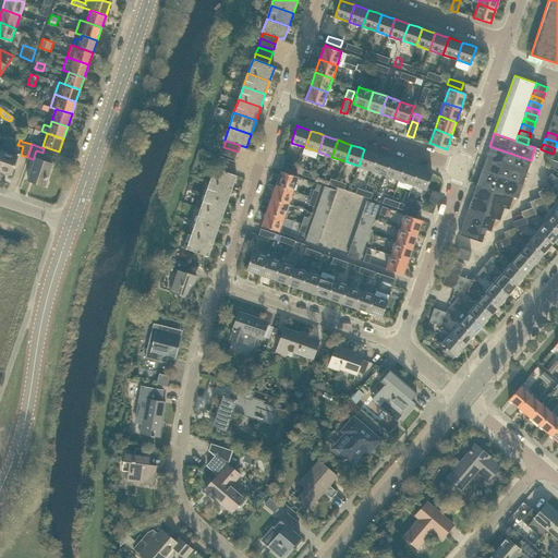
[(526,173),(531,160),(489,146),(485,159),(526,173)]
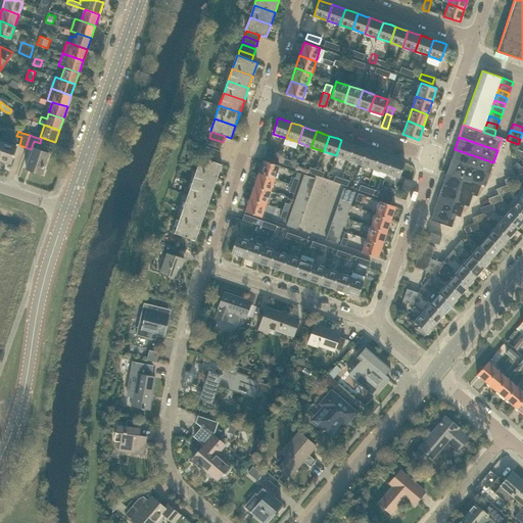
[(221,148),(223,142),(209,138),(207,144),(221,148)]
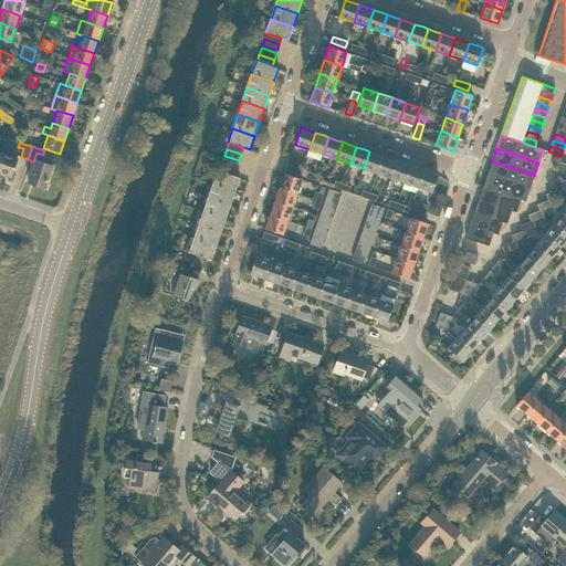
[(384,156),(378,155),(369,152),(364,168),(377,174),(384,156)]
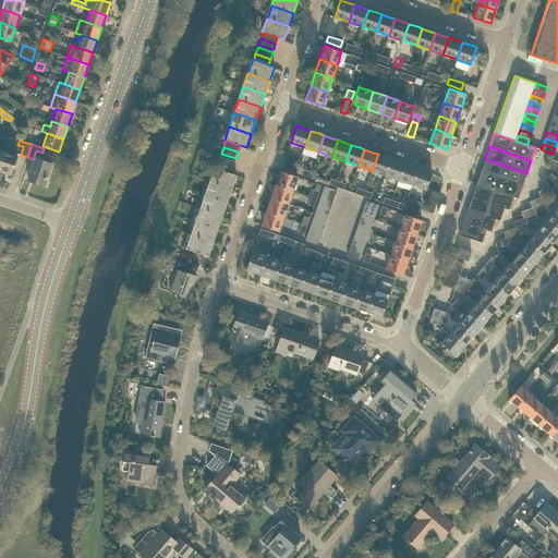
[(0,170),(11,174),(17,156),(2,150),(0,156),(0,170)]
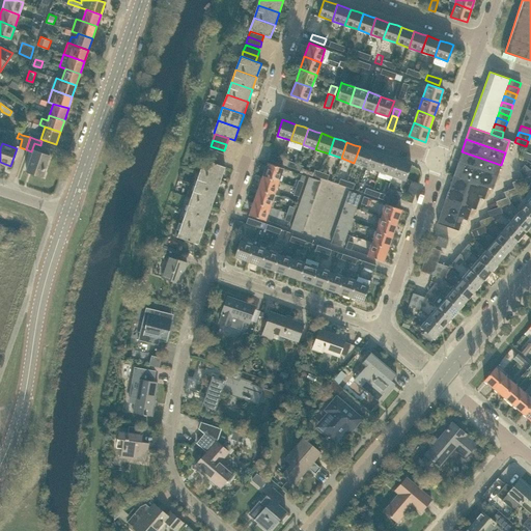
[(372,150),(368,149),(360,146),(354,163),(367,167),(372,150)]
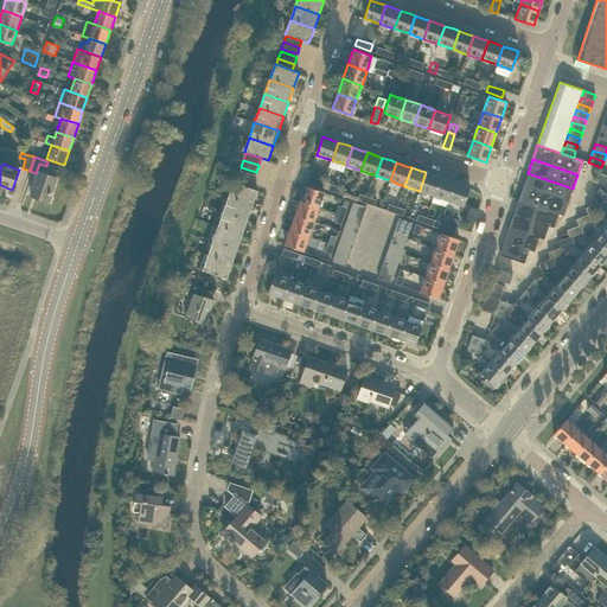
[(253,181),(255,176),(240,170),(237,177),(253,181)]
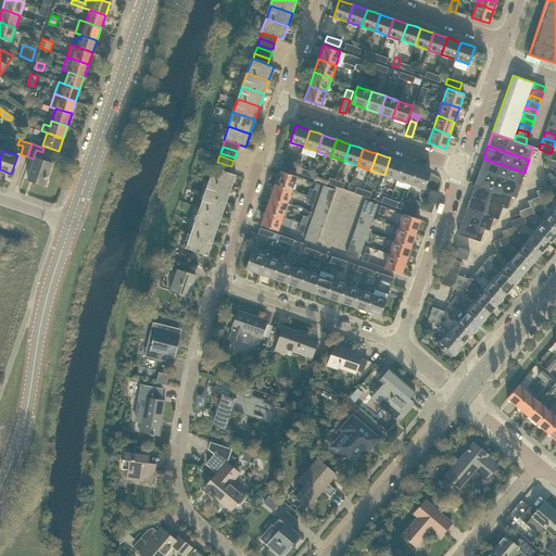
[(46,179),(52,163),(36,156),(27,179),(42,185),(45,178),(46,179)]
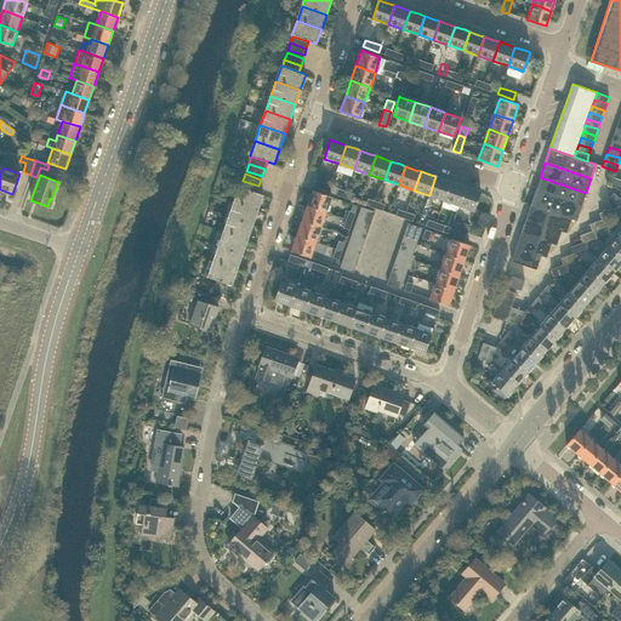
[(450,182),(445,180),(436,176),(429,195),(444,200),(450,182)]
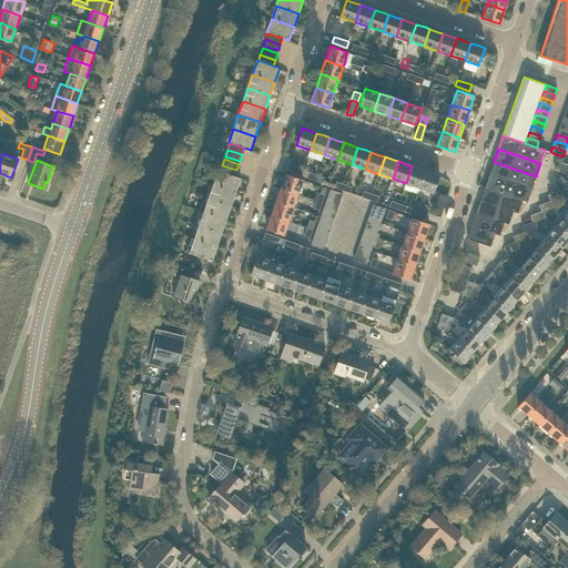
[(531,189),(536,176),(494,162),(489,174),(531,189)]
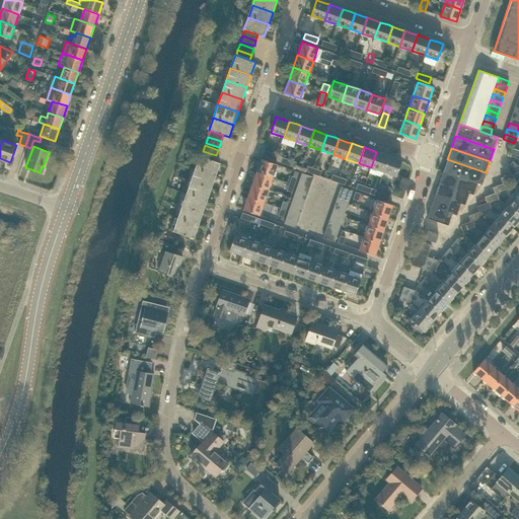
[(278,155),(265,150),(263,156),(276,160),(278,155)]
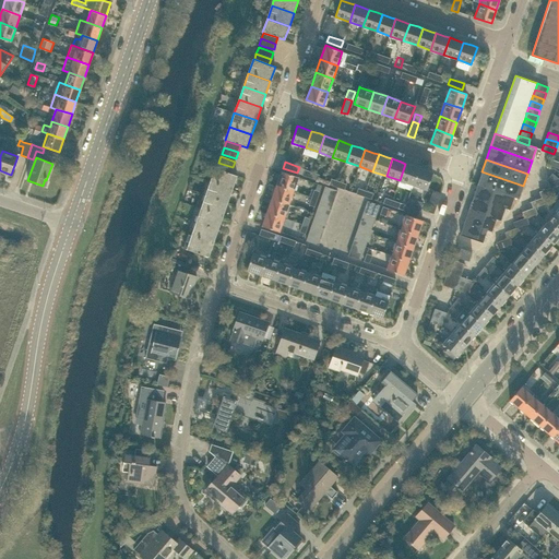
[(230,174),(233,167),(218,163),(216,168),(230,174)]
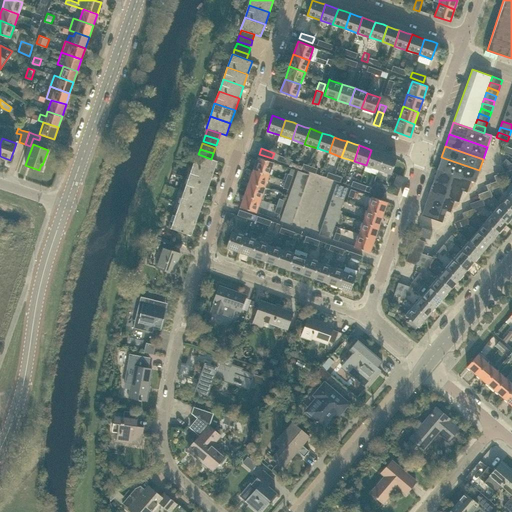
[(384,154),(379,152),(371,150),(366,165),(378,169),(384,154)]
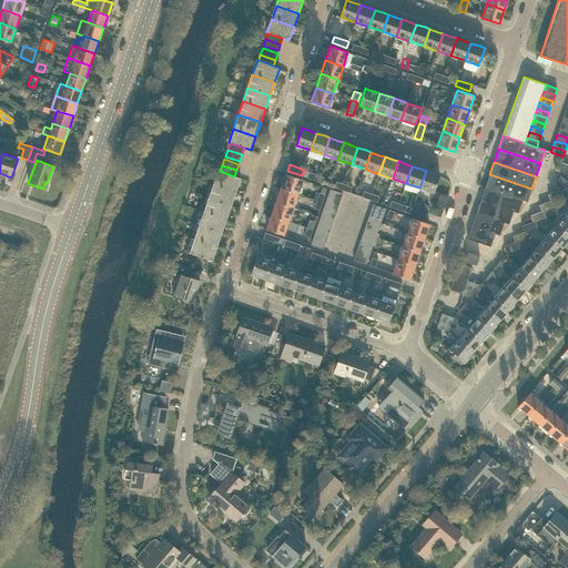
[(234,176),(220,171),(219,171),(213,184),(236,192),(241,179),(234,176)]
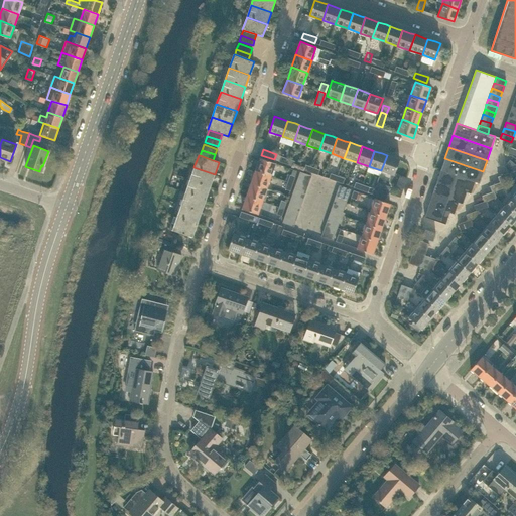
[(399,159),(395,158),(387,155),(381,170),(394,175),(399,159)]
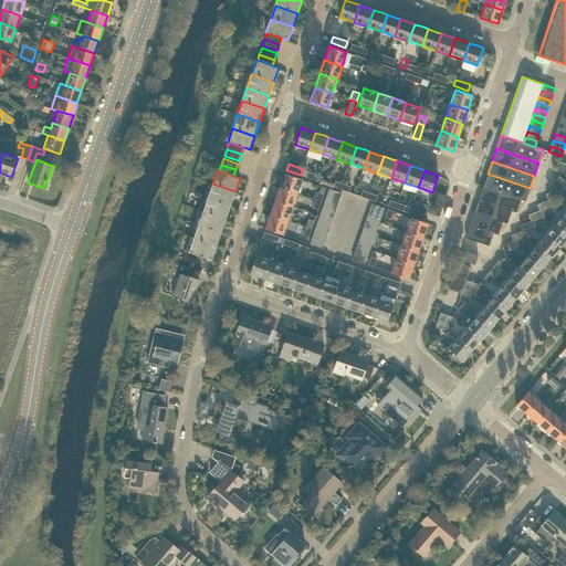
[(297,194),(302,179),(285,174),(280,187),(297,194)]
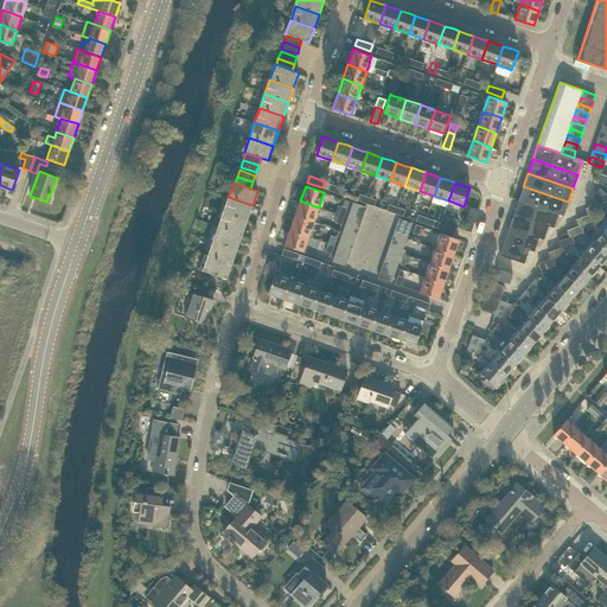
[(563,216),(568,202),(523,186),(518,200),(563,216)]
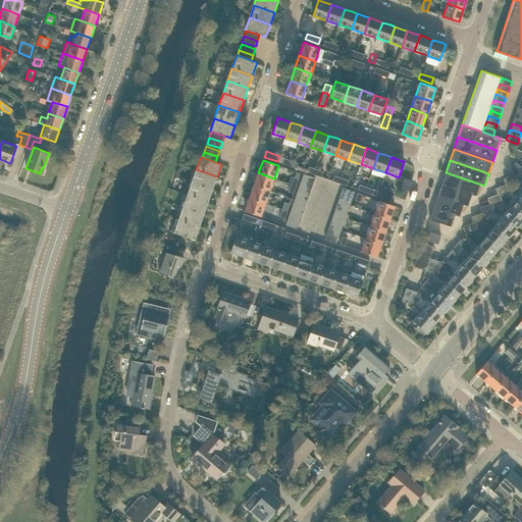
[(516,174),(521,171),(521,166),(516,162),(511,167),(511,168),(514,175),(516,174)]
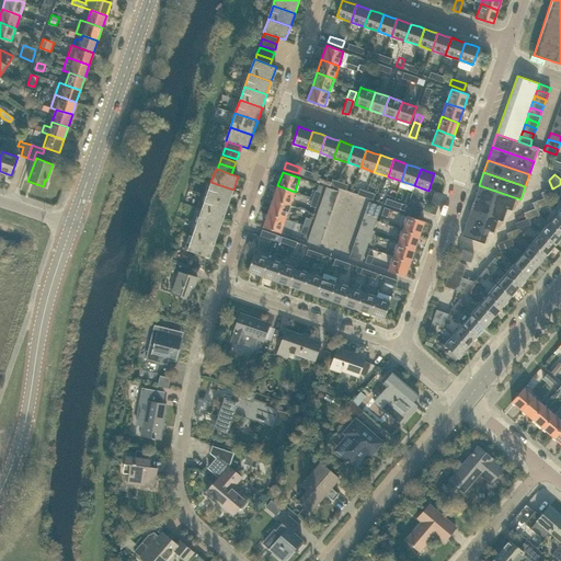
[(228,204),(233,190),(210,182),(206,196),(228,204)]
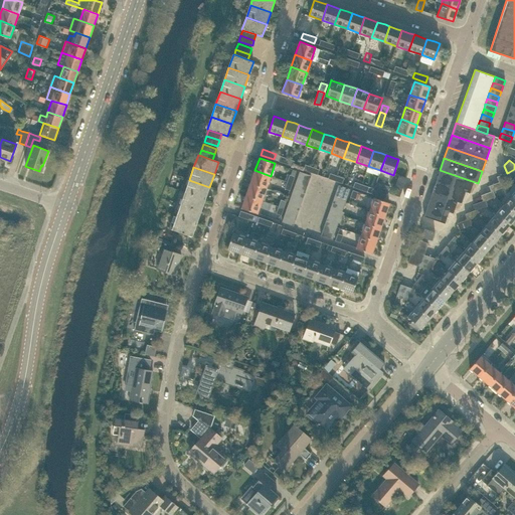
[(266,188),(271,176),(254,170),(250,183),(266,188)]
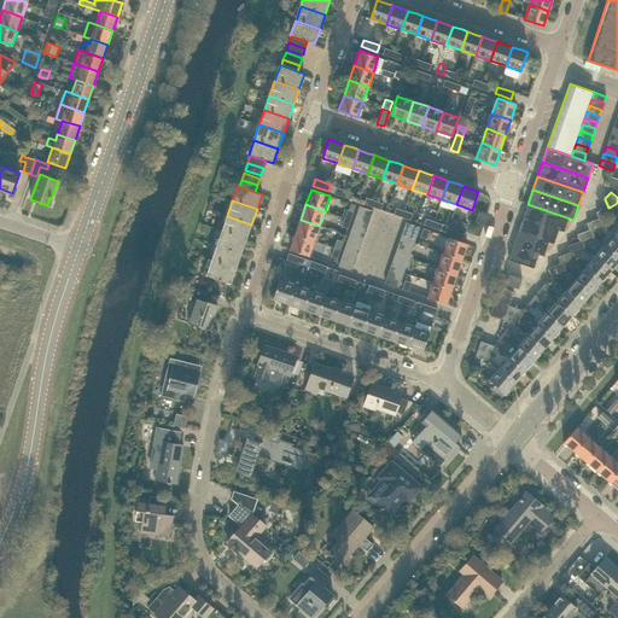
[(573,220),(528,204),(523,217),(559,231),(564,232),(569,219),(573,220)]
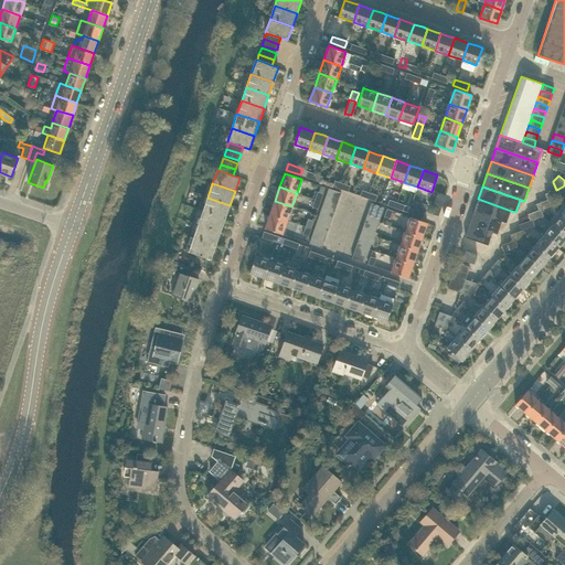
[(339,199),(341,192),(329,188),(327,194),(339,199)]
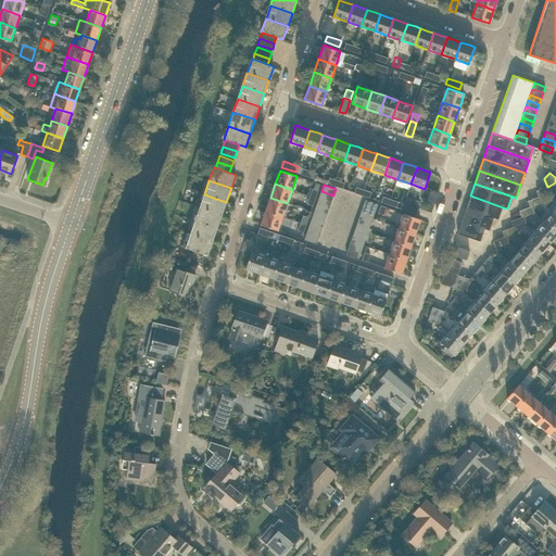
[(541,196),(552,192),(550,186),(547,187),(536,190),(539,197),(541,196)]
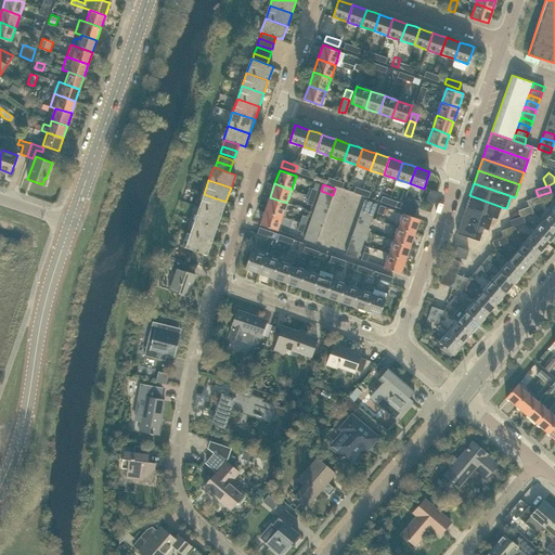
[(331,202),(333,195),(321,191),(319,197),(331,202)]
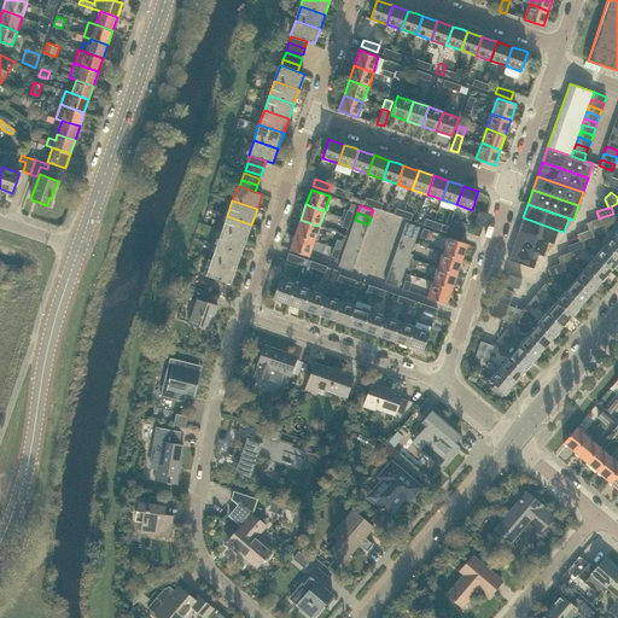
[(246,239),(251,225),(227,216),(222,231),(246,239)]
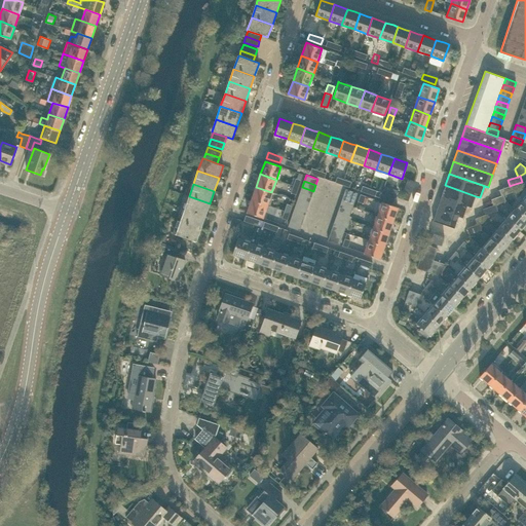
[(472,208),(476,196),(445,185),(441,197),(467,207),(472,208)]
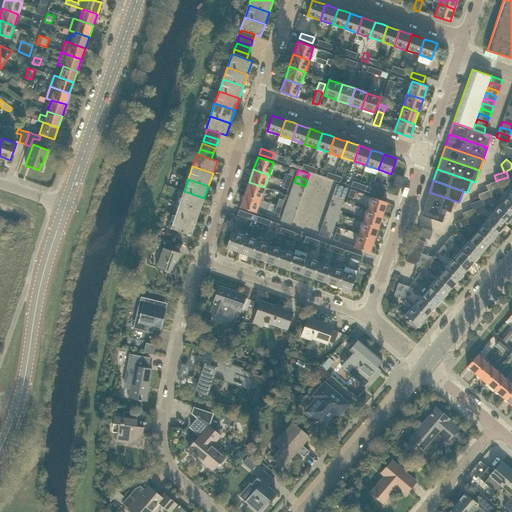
[(488,190),(490,190),(500,186),(498,180),(496,181),(486,185),(488,190)]
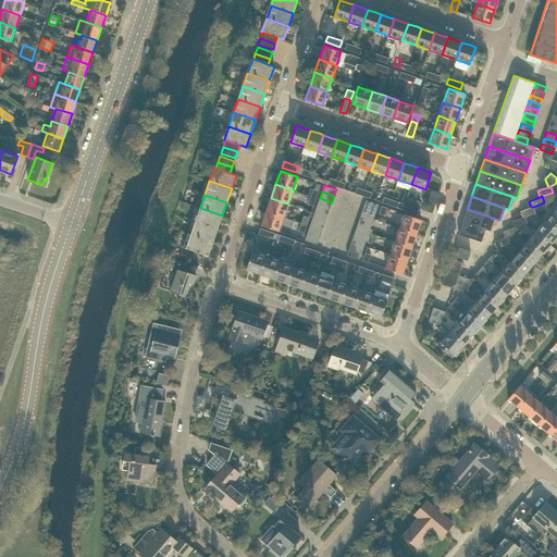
[(283,217),(287,203),(271,198),(267,211),(283,217)]
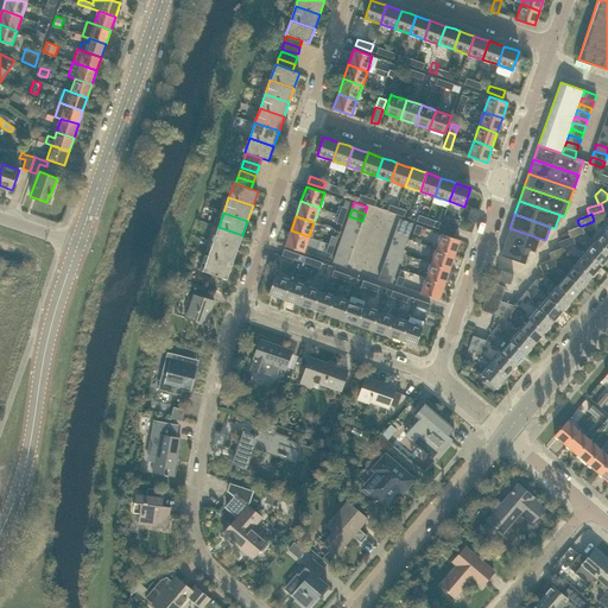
[(360,227),(362,221),(349,216),(347,222),(360,227)]
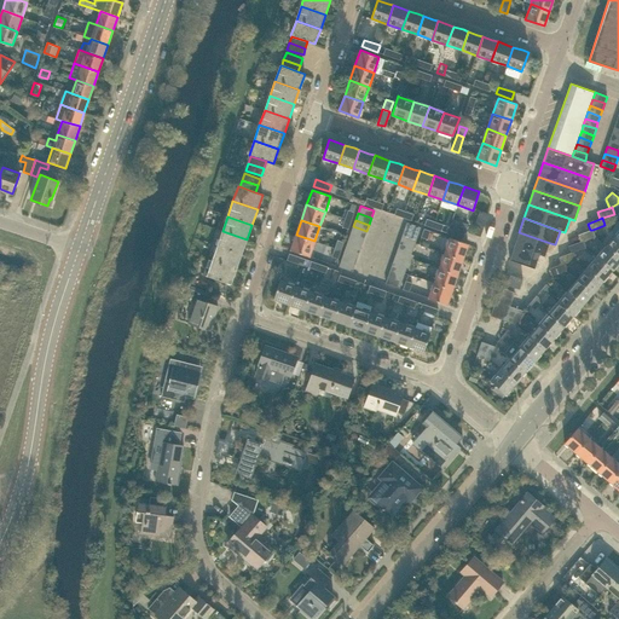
[(418,235),(421,227),(406,223),(404,230),(418,235)]
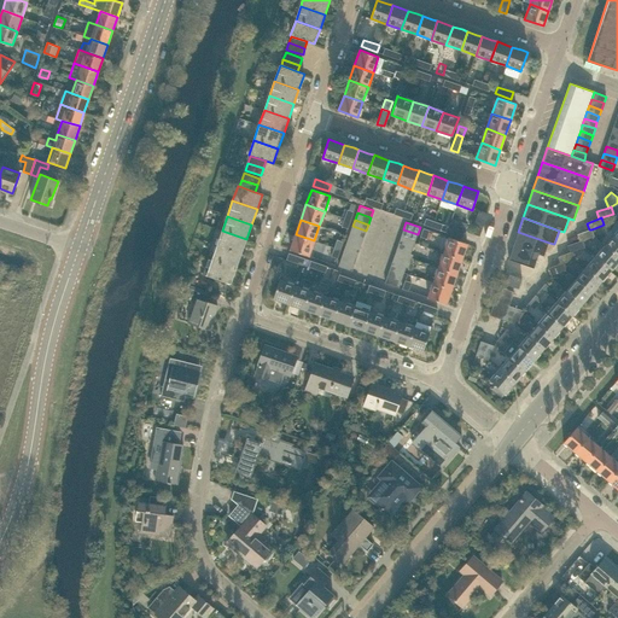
[(363,238),(366,231),(353,226),(350,233),(363,238)]
